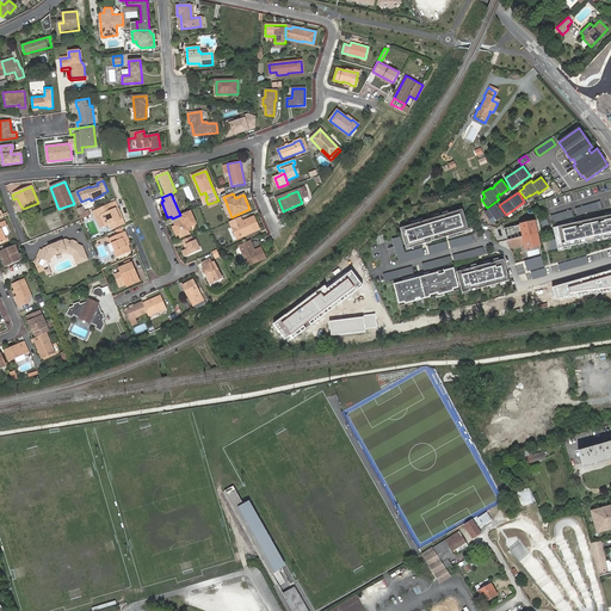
[(600,201),(575,208),(578,216),(603,209),(600,201)]
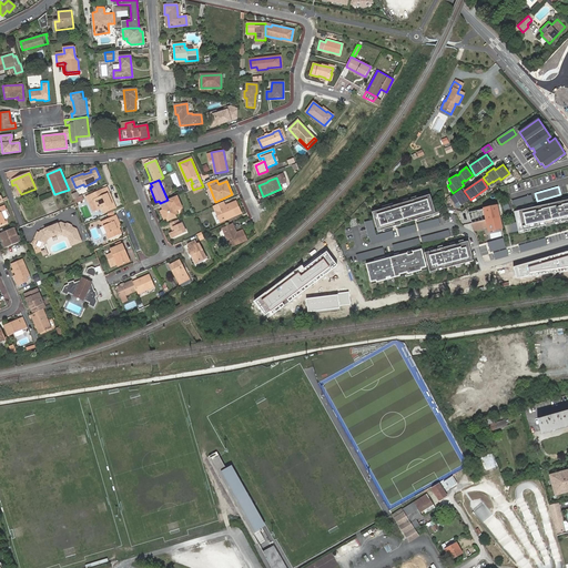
[(108,195),(110,194),(108,189),(87,198),(89,203),(93,201),(99,211),(102,210),(103,213),(115,209),(112,201),(110,201),(108,195)]
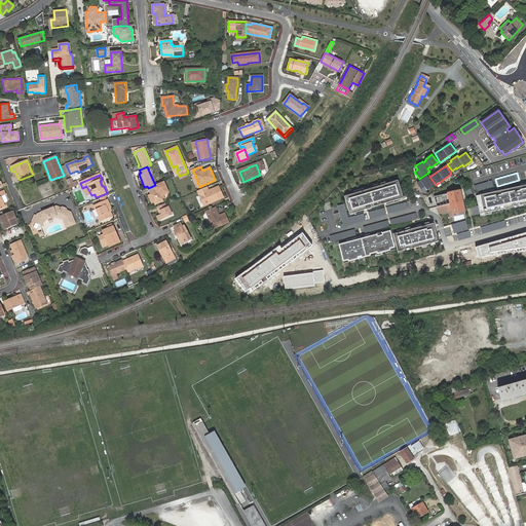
[(427,176),(417,183),(421,189),(424,187),(427,191),(435,186),(427,176)]
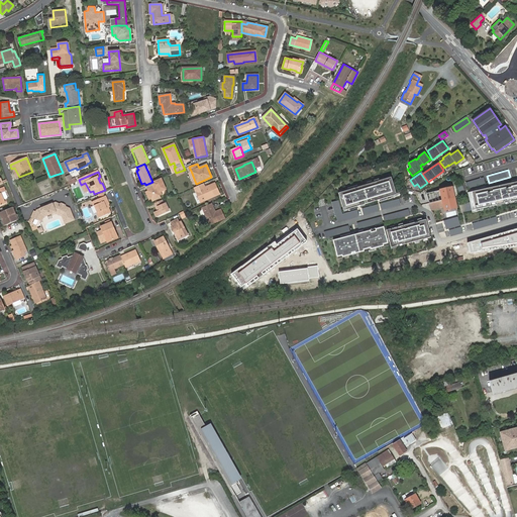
[(392,177),(339,193),(344,211),(397,195),(392,177)]
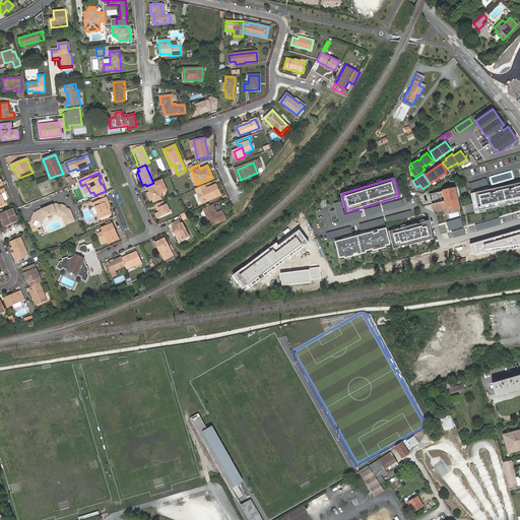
[(468,184),(470,190),(489,185),(486,178),(468,184)]
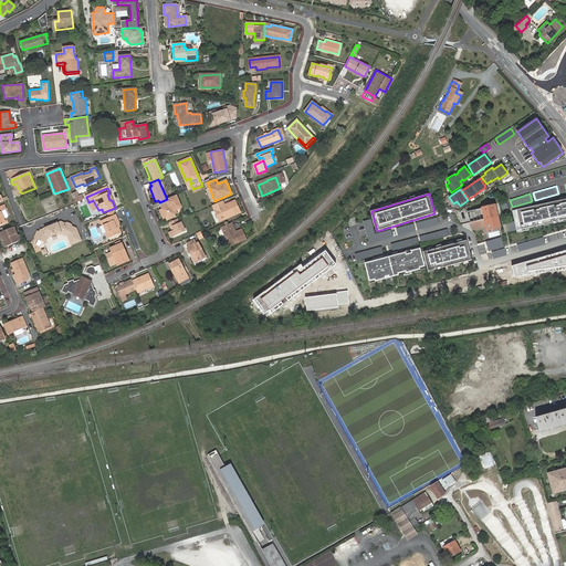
[(167,199),(159,202),(161,209),(160,210),(164,219),(165,219),(166,220),(176,216),(175,215),(176,215),(175,211),(177,210),(180,209),(175,196),(167,199)]
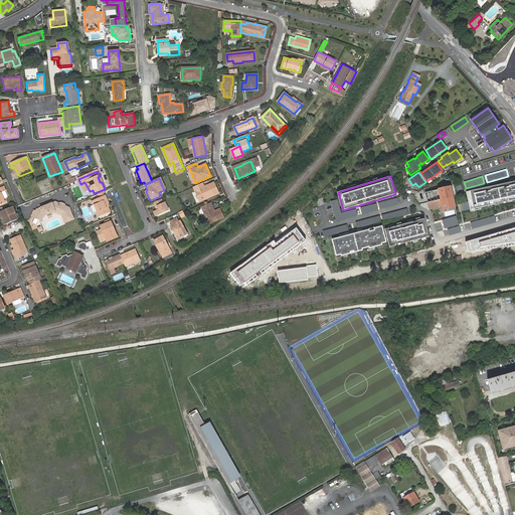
[(514,180),(467,191),(469,201),(461,202),(463,210),(514,198),(514,180)]
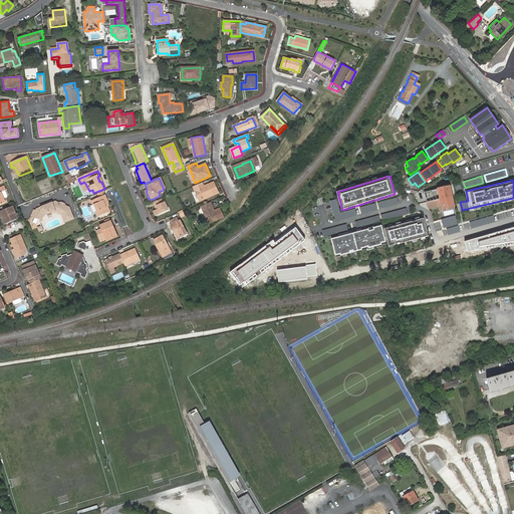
[(202,184),(194,187),(200,201),(218,193),(214,184),(204,188),(202,184)]
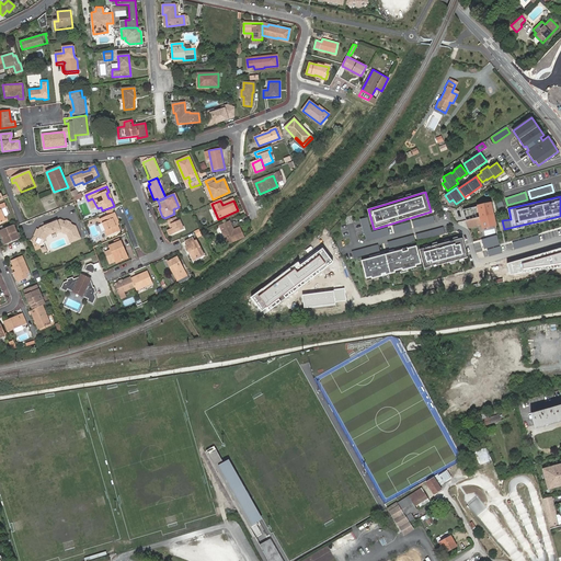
[(492,204),(462,209),(468,229),(481,226),(482,230),(496,227),(492,204)]
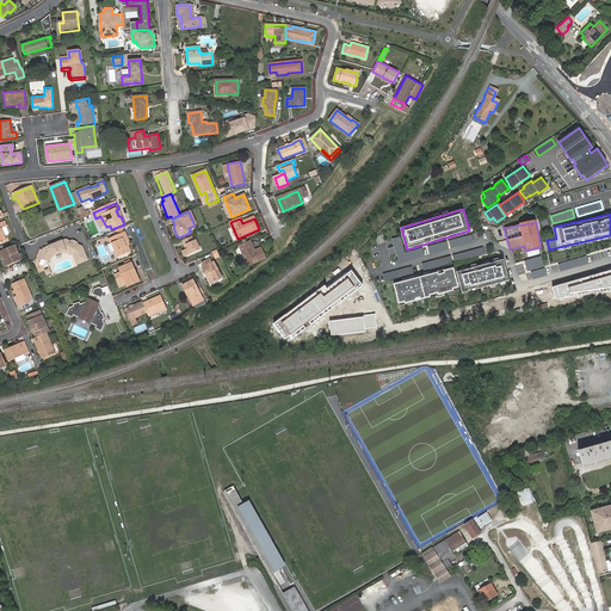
[(125,244),(128,242),(129,241),(124,232),(109,239),(111,244),(115,252),(117,258),(130,252),(128,246),(128,247),(125,244)]
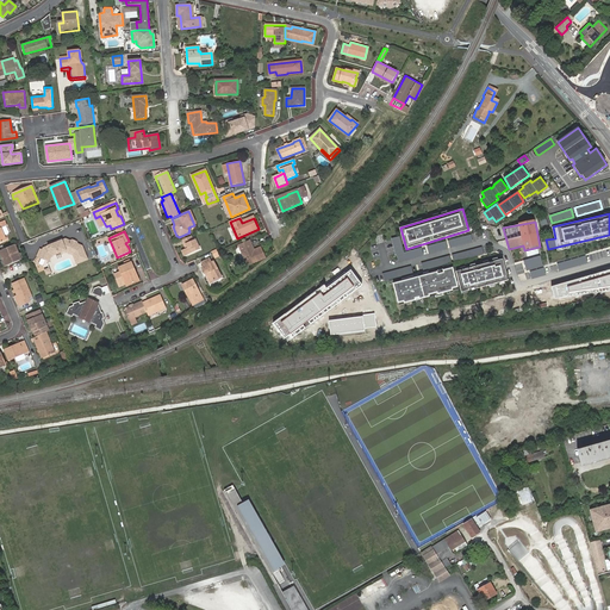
[(449,248),(473,242),(472,235),(428,246),(429,253),(449,249),(449,248)]
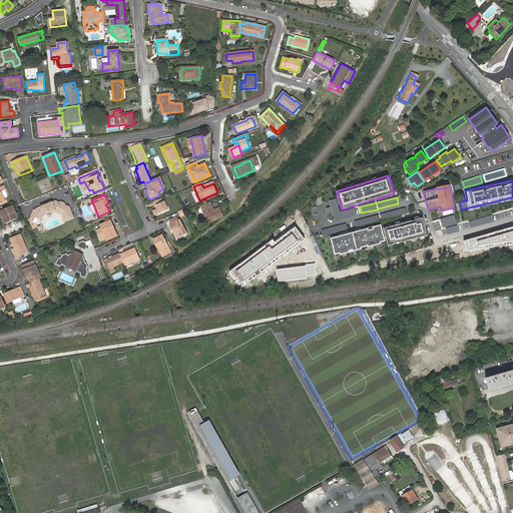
[(160,198),(153,201),(155,206),(156,205),(157,208),(156,208),(155,208),(157,213),(168,208),(164,200),(162,201),(160,198)]
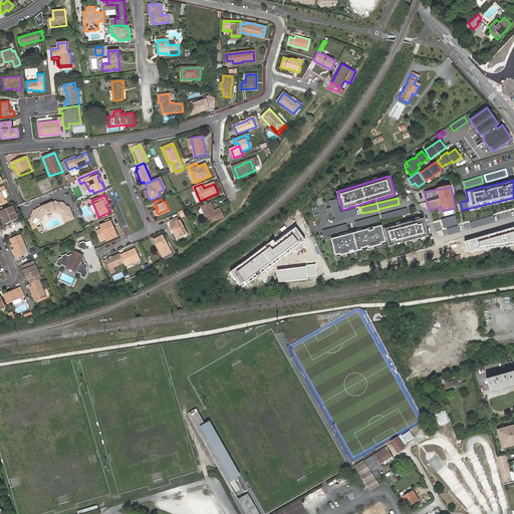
[(337,199),(330,201),(333,214),(340,212),(337,199)]
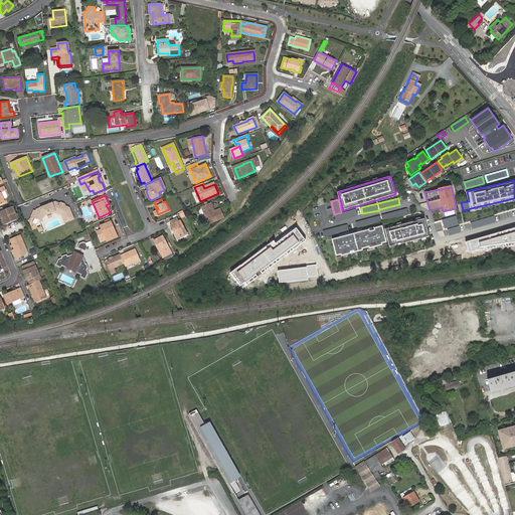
[(43,216),(50,213),(55,211),(63,214),(65,218),(68,217),(69,221),(74,219),(70,207),(66,206),(65,203),(61,202),(59,203),(56,201),(52,202),(47,204),(36,208),(35,211),(39,213),(37,219),(41,221),(43,216)]
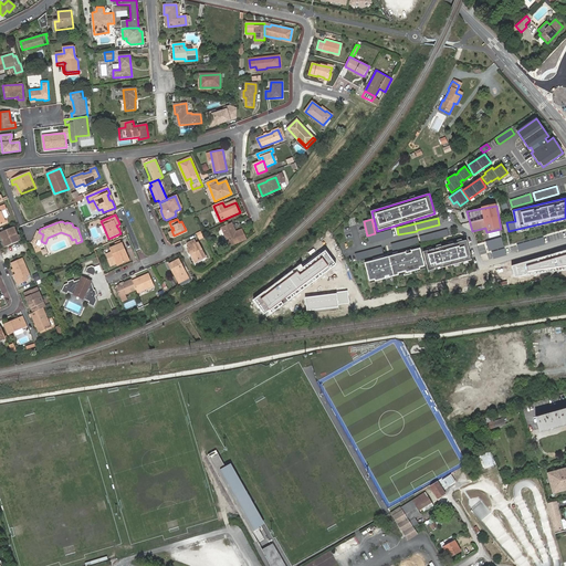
[(232,223),(222,228),(229,243),(233,241),(236,245),(247,240),(242,230),(237,232),(232,223)]
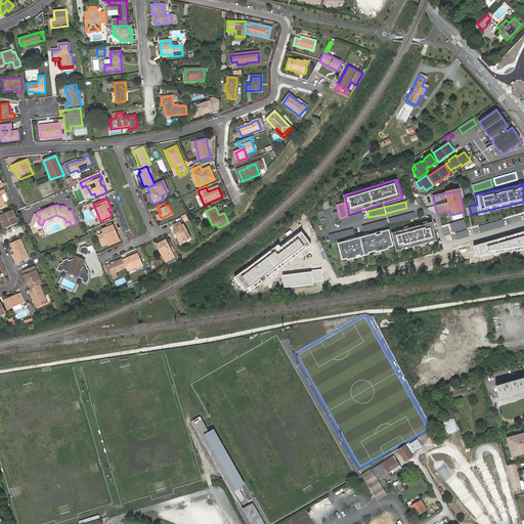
[(12,210),(0,214),(0,215),(6,228),(18,223),(12,210)]
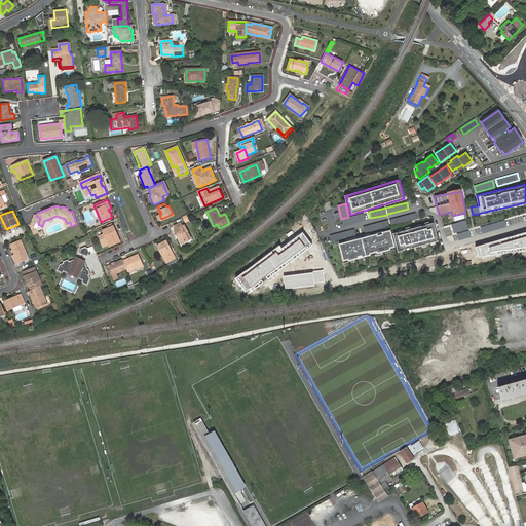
[(416,213),(390,220),(391,226),(418,219),(416,213)]
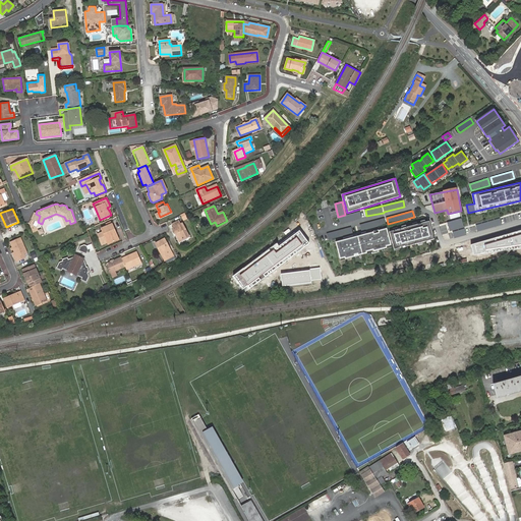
[(31,220),(38,222),(40,216),(36,214),(34,213),(31,220)]
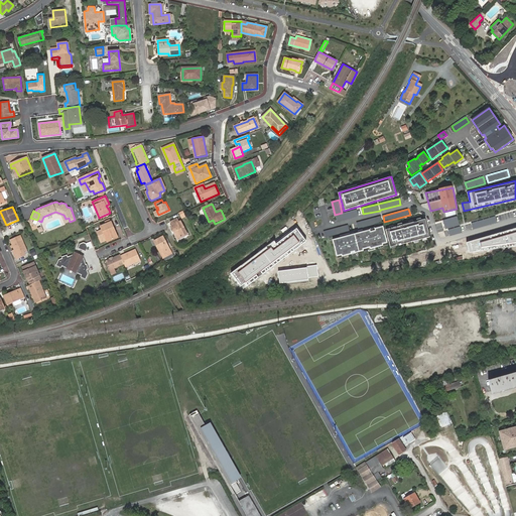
[(55,212),(50,214),(51,216),(55,214),(61,217),(65,224),(70,222),(69,218),(66,219),(63,215),(55,212)]
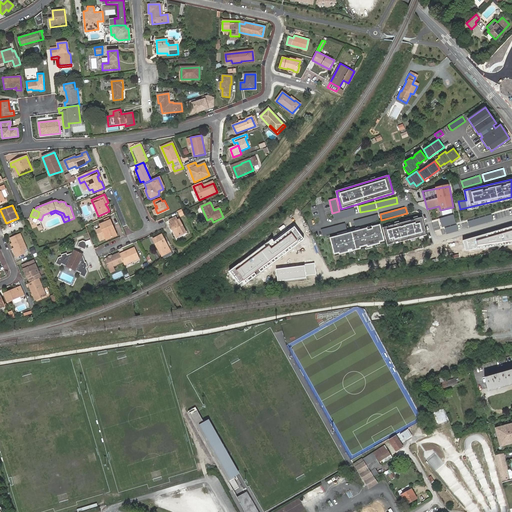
[(454,214),(440,218),(442,227),(456,223),(454,214)]
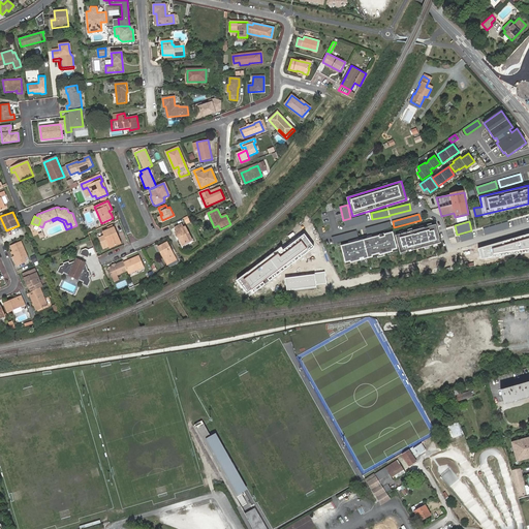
[(508,221),(484,229),(486,235),(509,227),(508,221)]
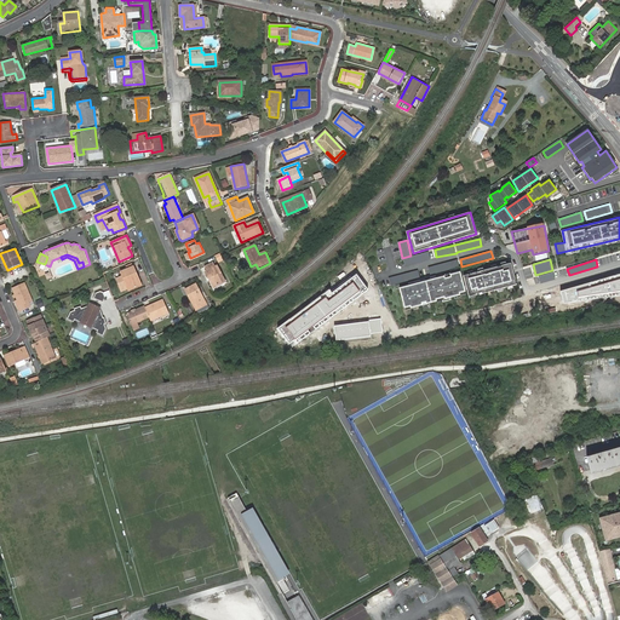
[(430,273),(460,269),(459,260),(429,265),(430,273)]
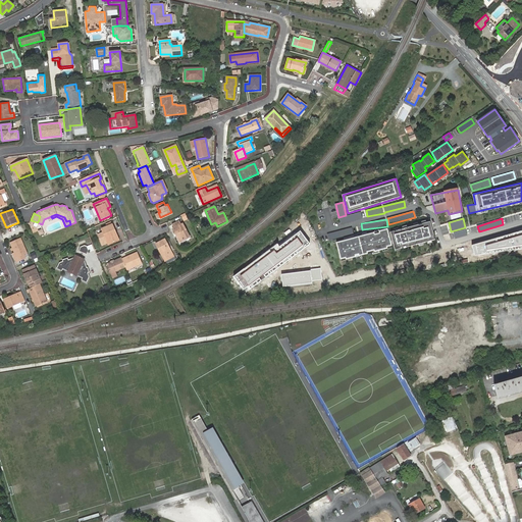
[(430,221),(390,231),(395,250),(435,240),(430,221)]
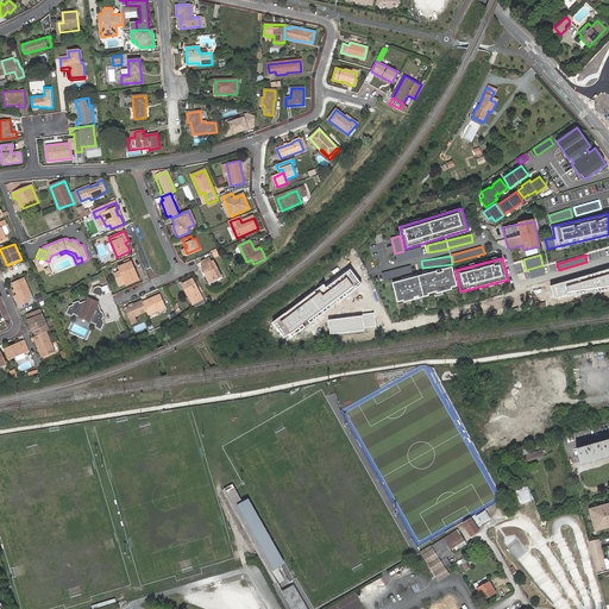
[(201,269),(203,275),(206,274),(209,283),(220,278),(213,263),(211,264),(208,259),(201,263),(203,268),(201,269)]
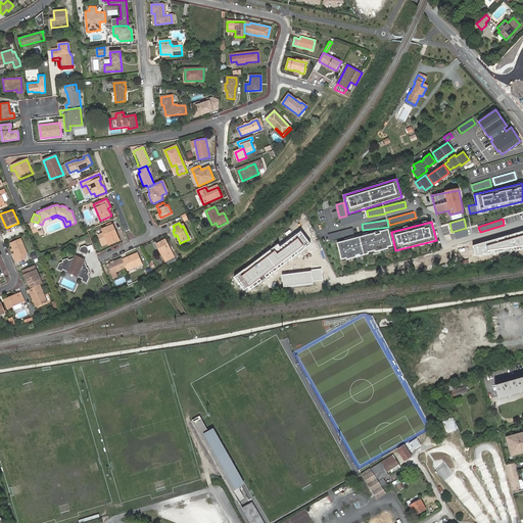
[(113,231),(115,231),(112,225),(102,229),(103,232),(108,244),(117,240),(113,231)]
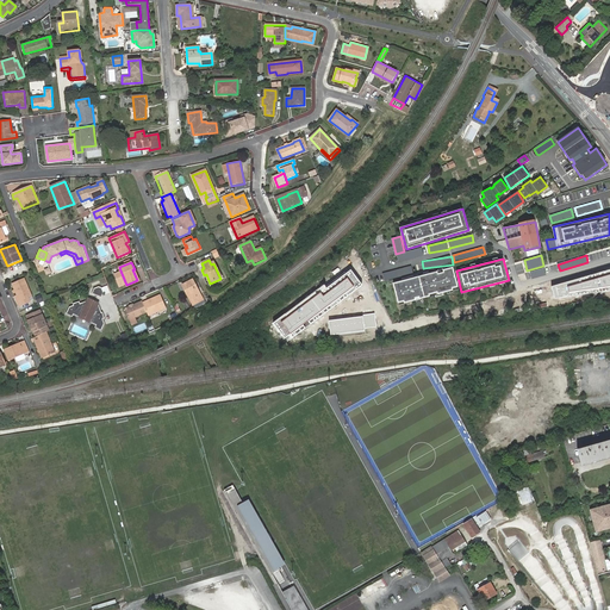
[(383,273),(385,281),(414,273),(411,266),(383,273)]
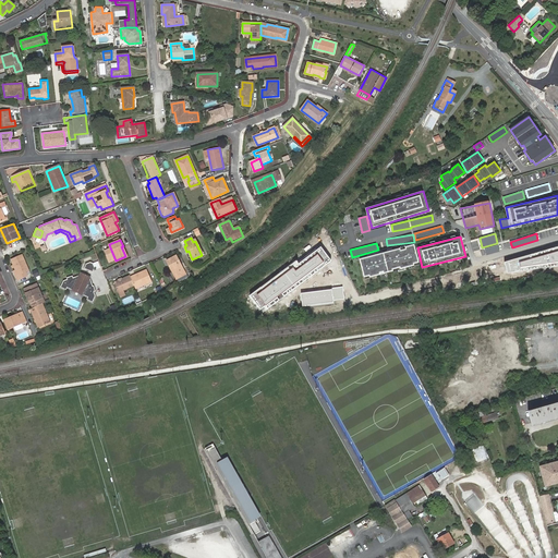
[(400,249),(360,259),(365,278),(371,277),(371,278),(381,276),(381,274),(385,274),(385,275),(395,273),(393,270),(400,269),(401,270),(415,267),(414,265),(420,264),(414,244),(407,246),(407,249),(400,251),(400,249)]
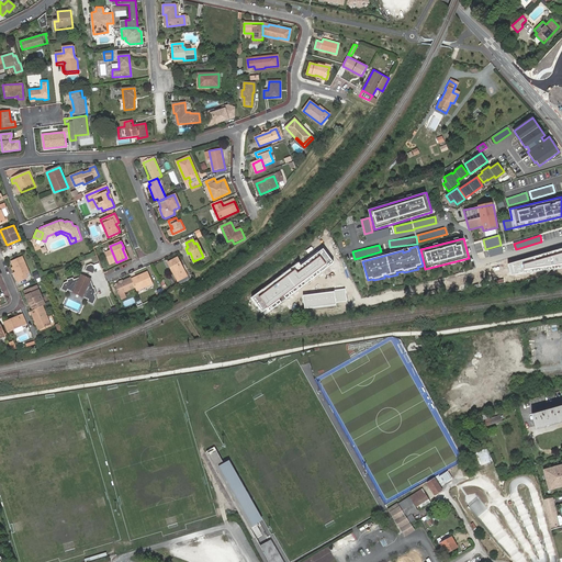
[(502,247),(489,249),(490,256),(504,254),(502,247)]
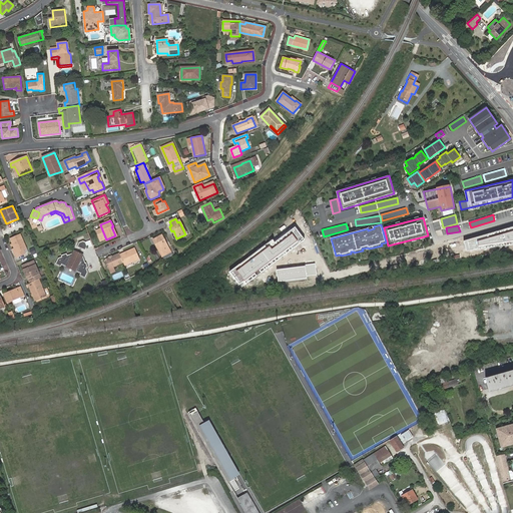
[(105,238),(101,227),(96,230),(100,240),(105,238)]
